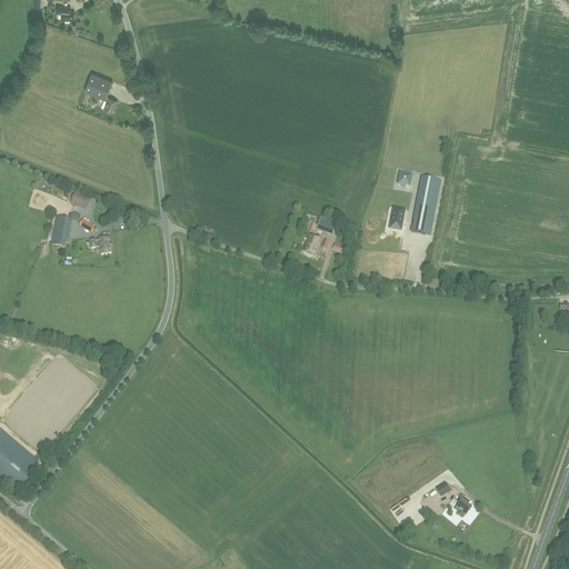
[(70,11),(70,7),(58,6),(57,13),(62,15),(61,19),(73,20),(75,12),(70,11)]
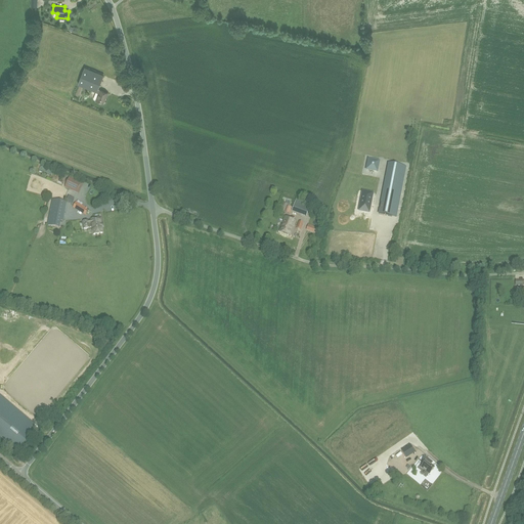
[(99,92),(96,100),(103,103),(107,93),(98,89),(103,75),(84,68),(78,84),(99,92)]
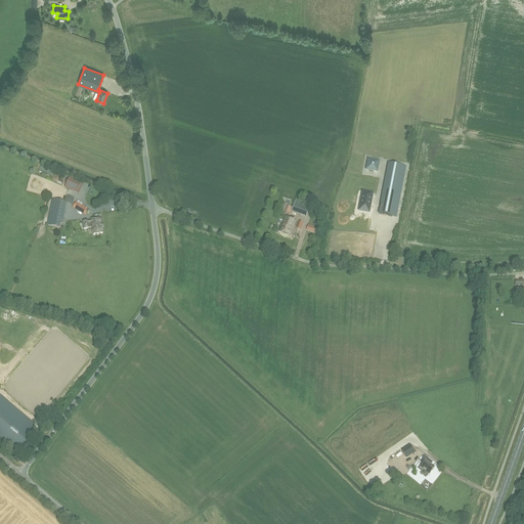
[(395,217),(405,166),(389,163),(379,214),(395,217)]
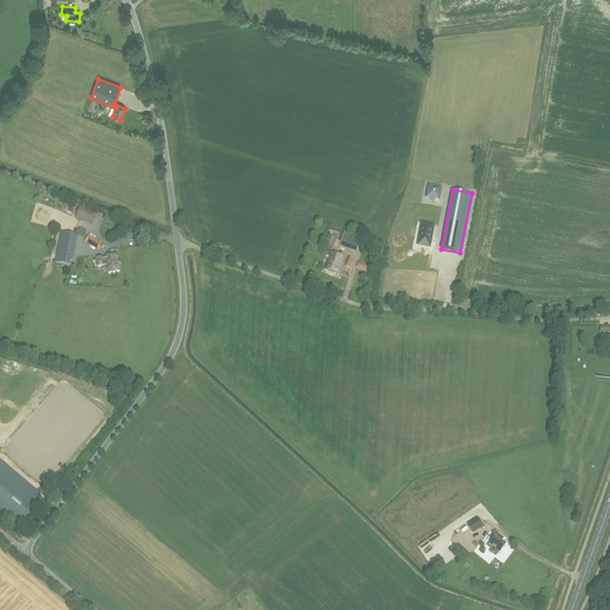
[(95,212),(82,206),(80,211),(81,212),(79,219),(89,224),(95,212)]
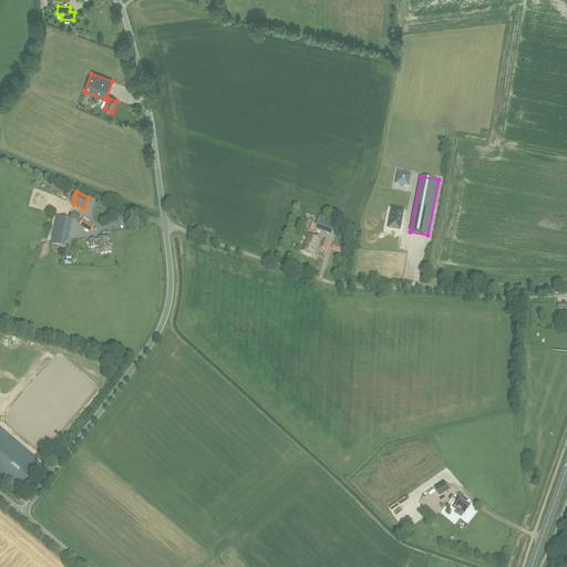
[(400,230),(403,209),(392,206),(388,228),(400,230)]
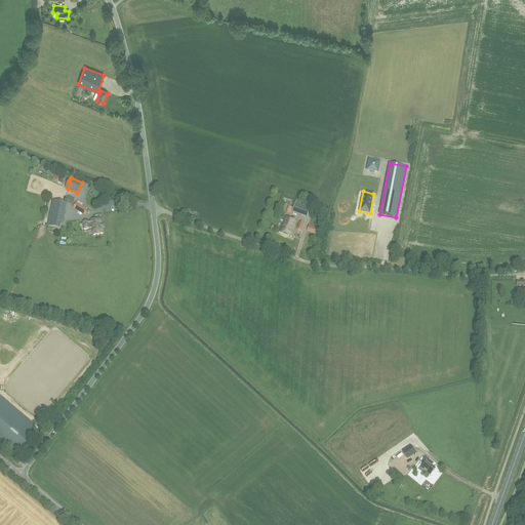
[(70,196),(69,196),(66,201),(72,205),(75,199),(70,196)]
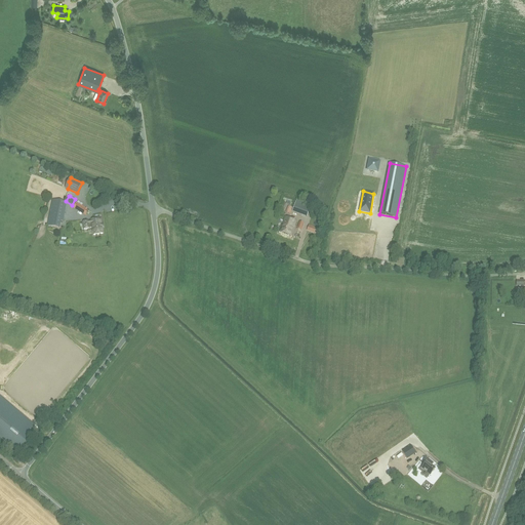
[(52,200),(47,226),(61,229),(62,221),(64,221),(67,202),(52,200)]
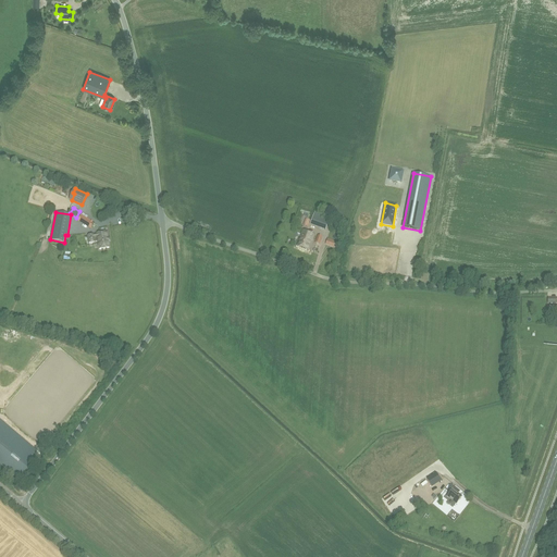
[(310,225),(325,231),(331,218),(314,212),(310,225)]
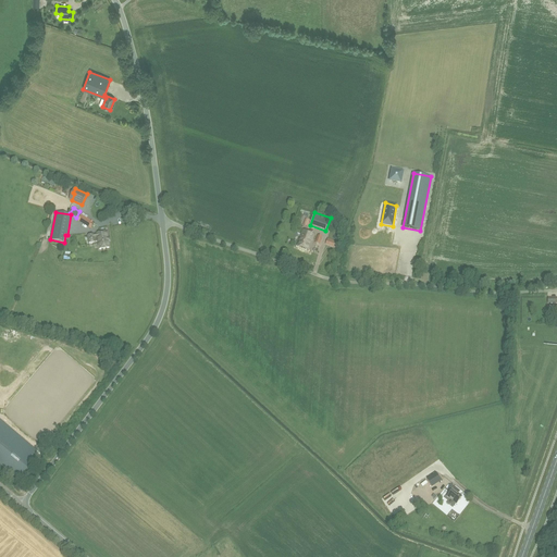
[(77,220),(90,229),(94,224),(81,215),(77,220)]
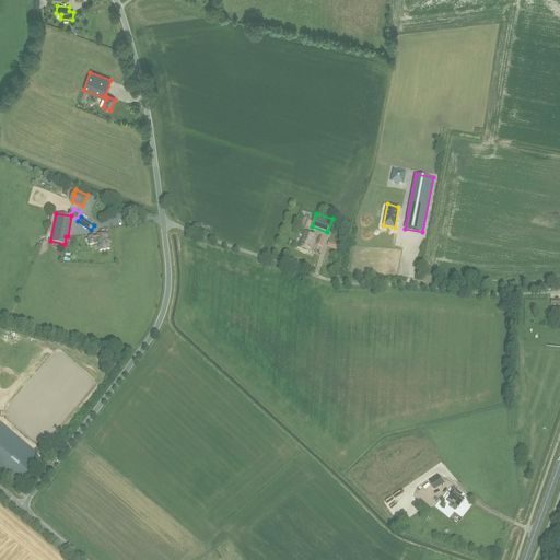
[(311,252),(316,235),(304,231),(299,247),(311,252)]
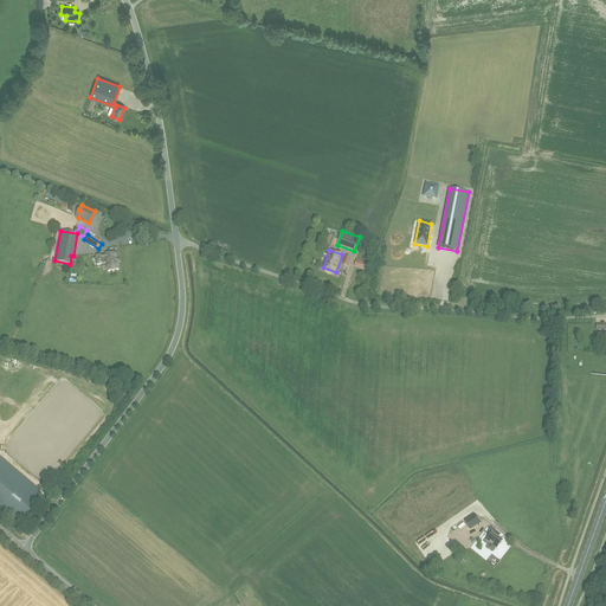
[(107,272),(118,270),(116,253),(105,255),(105,256),(102,256),(95,257),(97,265),(103,264),(102,264),(105,263),(107,272)]
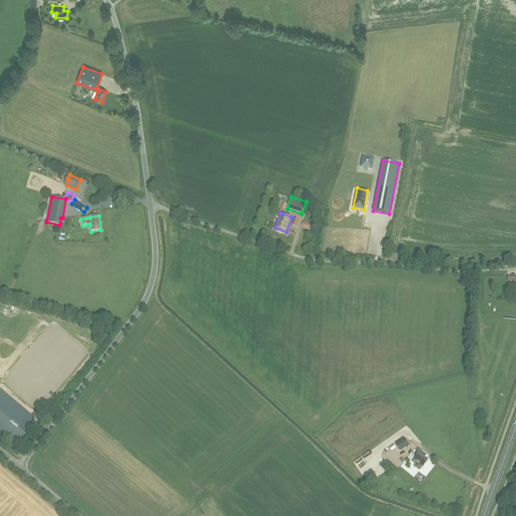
[(74,218),(65,218),(65,229),(75,228),(74,218)]
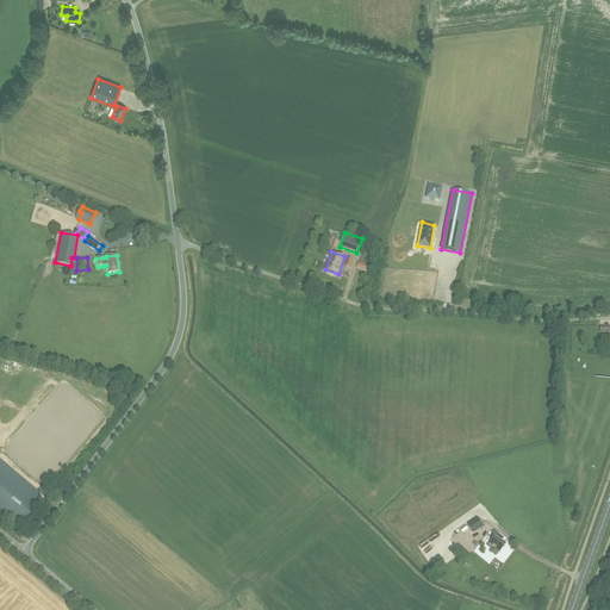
[(442,272),(441,284),(452,285),(452,272),(442,272)]
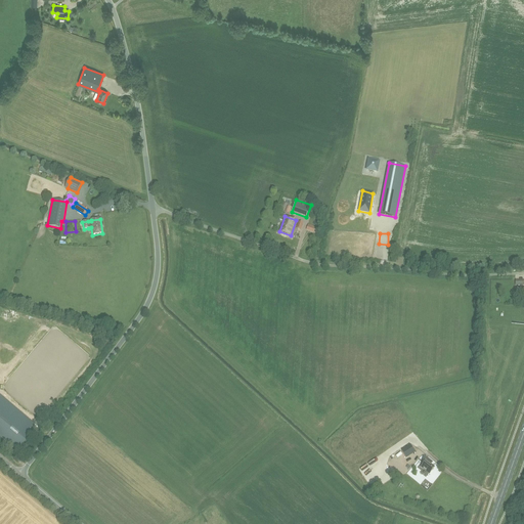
[(0,437),(17,452),(35,432),(31,429),(35,425),(0,394),(0,437)]
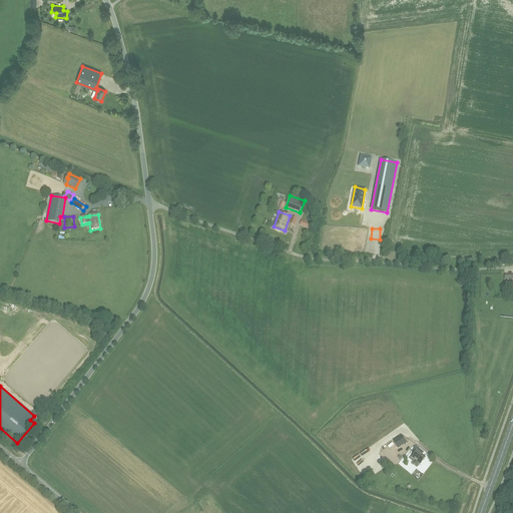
[(392,440),(398,449),(407,442),(401,434),(392,440)]
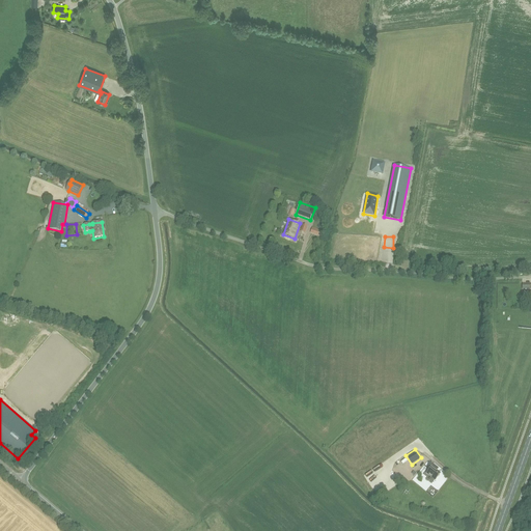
[(437,471),(438,469),(430,463),(428,467),(430,469),(426,473),(436,480),(440,474),(437,471)]
